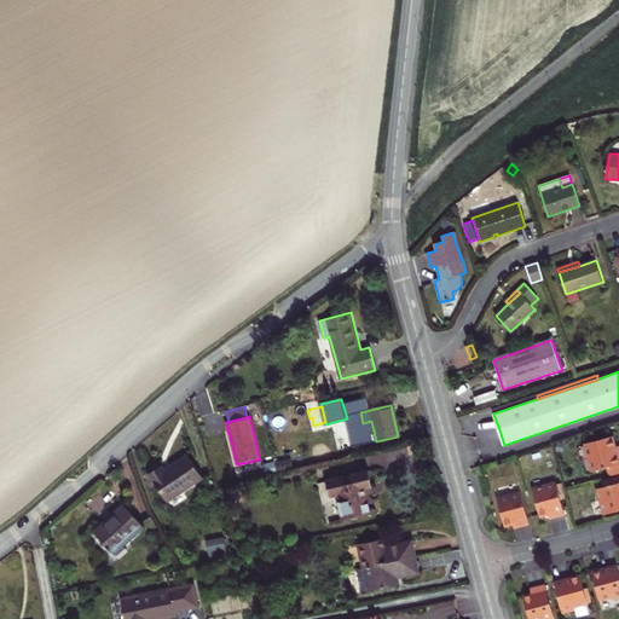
[(310,418),(296,421),(299,429),(306,427),(313,426),(312,417),(310,418)]
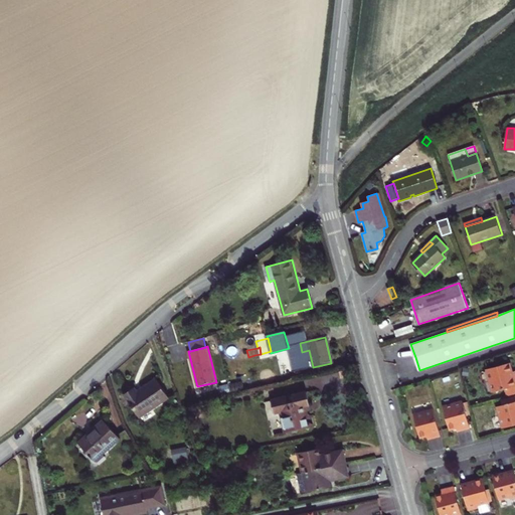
[(504,389),(506,396),(514,393),(514,375),(512,376),(511,373),(512,372),(510,363),(486,369),(492,392),(504,389)]
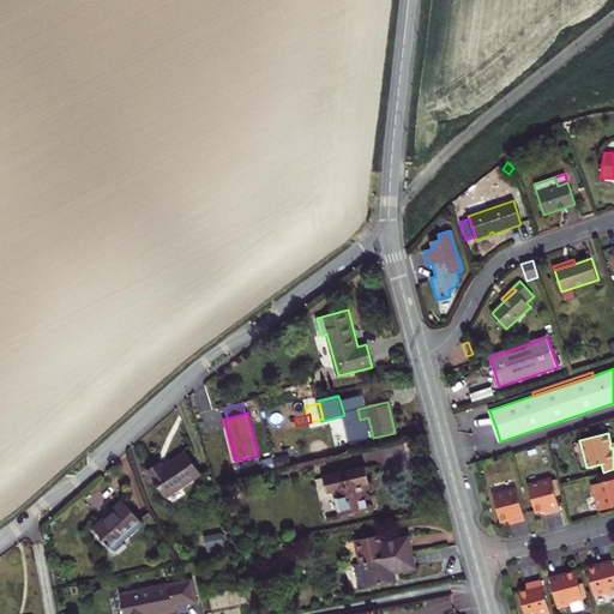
[(343,439),(333,441),(335,451),(345,449),(343,439)]
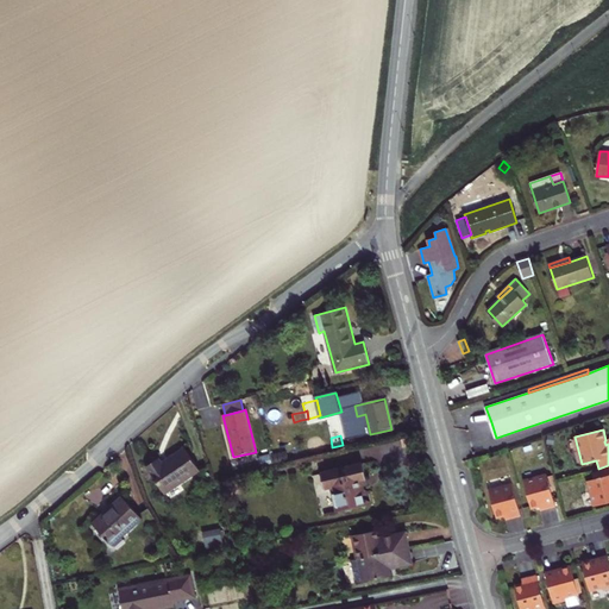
[(401,439),(403,447),(416,445),(415,437),(401,439)]
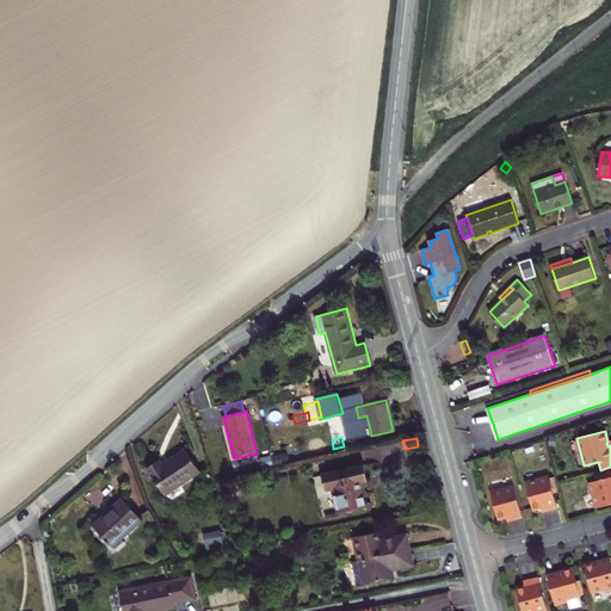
[(147,468),(166,495),(201,471),(185,450),(162,466),(159,460),(147,468)]
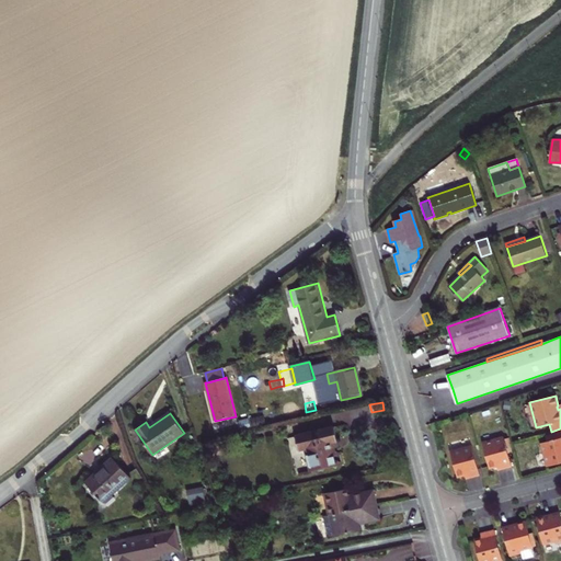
[(239,422),(241,430),(249,427),(247,420),(239,422)]
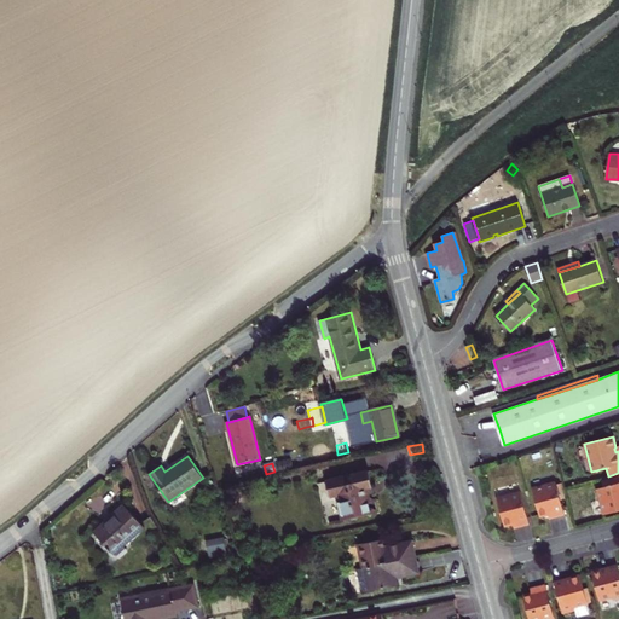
[(365,489),(372,486),(369,472),(327,481),(330,497),(335,496),(339,498),(343,520),(371,514),(368,501),(365,489)]
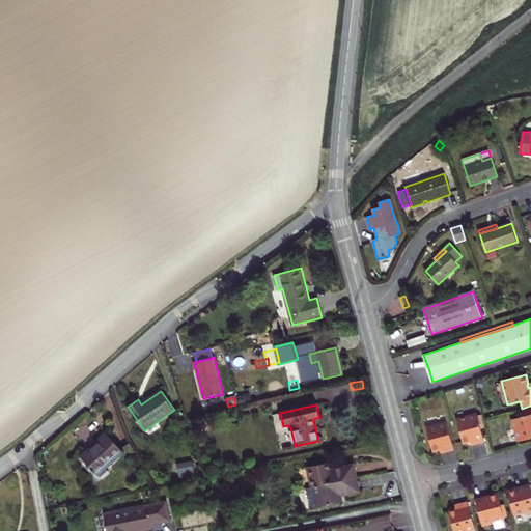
[(476,444),(484,441),(480,427),(484,427),(480,415),(477,415),(477,413),(456,419),(463,443),(470,441),(470,439),(475,438),(476,444)]
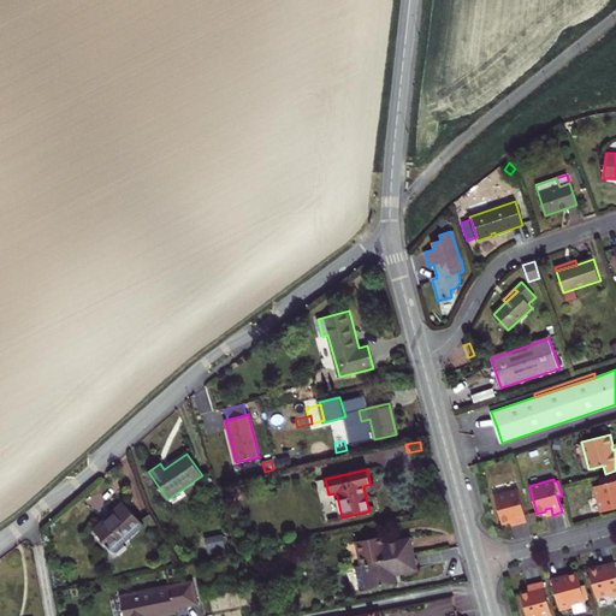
[(615,480),(594,486),(602,513),(615,508),(615,480)]
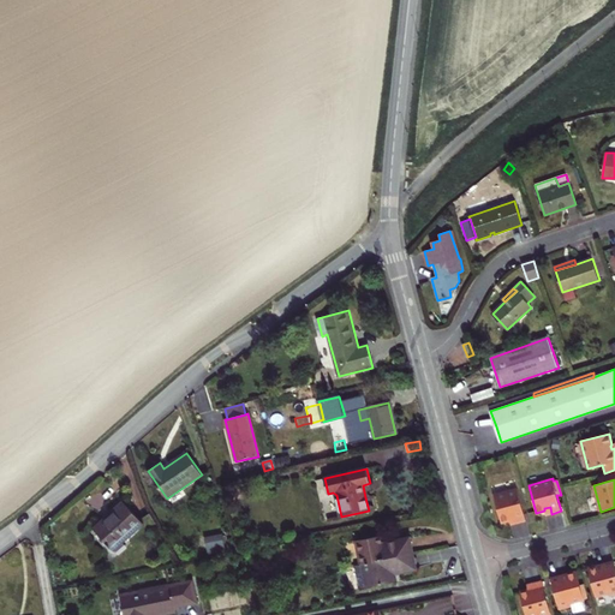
[(526,521),(518,489),(494,495),(501,523),(509,520),(509,519),(515,517),(517,524),(526,521)]
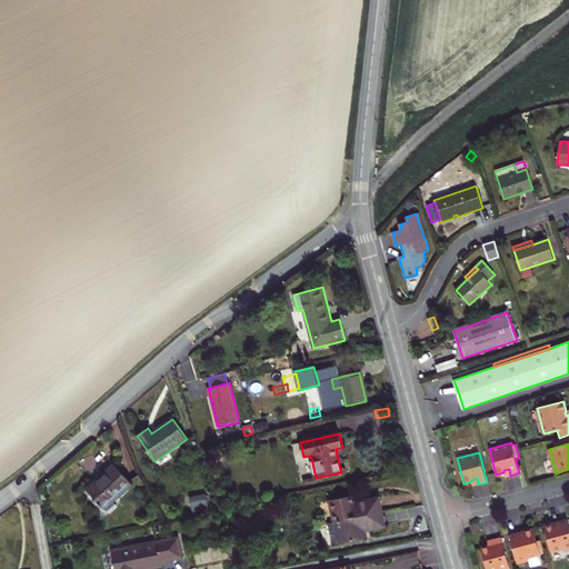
[(347,458),(338,460),(341,472),(349,470),(348,465),(347,458)]
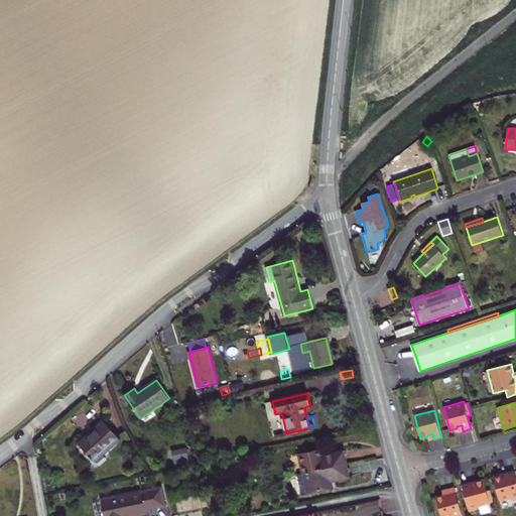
[(95,435),(82,446),(96,462),(113,446),(115,448),(122,441),(117,436),(103,421),(91,431),(95,435)]
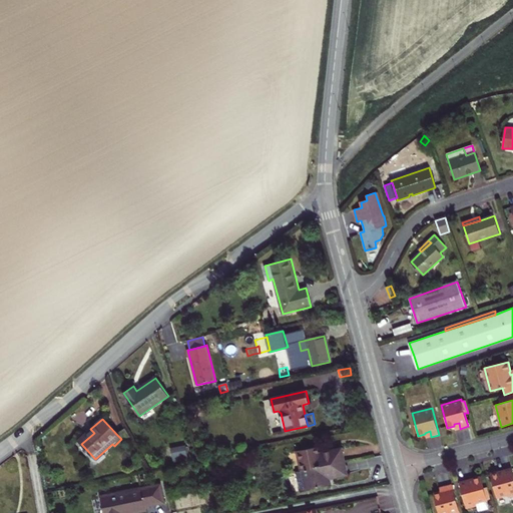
[(173,449),(175,461),(187,458),(184,446),(173,449)]
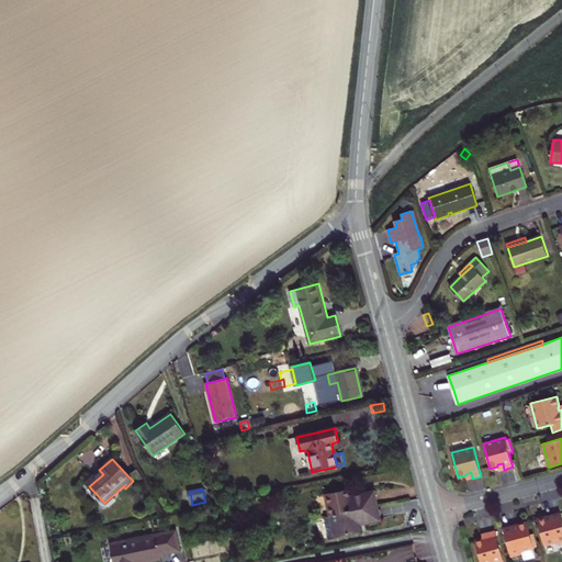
[(326,494),(330,515),(375,506),(374,499),(373,492),(349,496),(347,490),(326,494)]
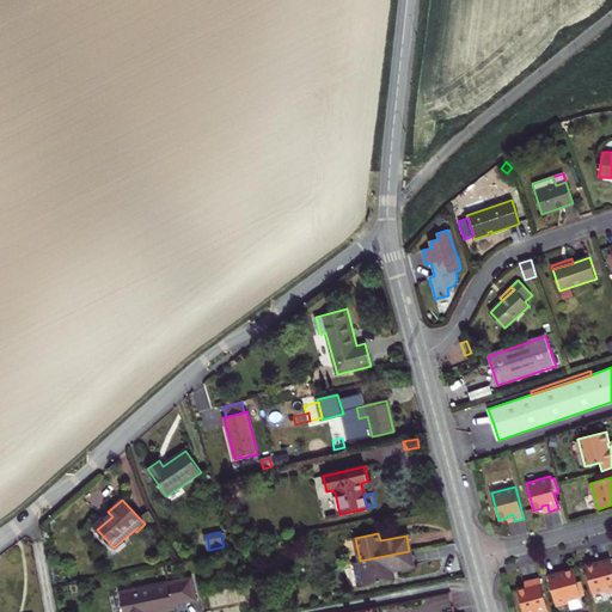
[(362,573),(366,571),(368,583),(393,579),(392,571),(412,567),(411,558),(409,551),(360,561),(360,562),(362,573)]
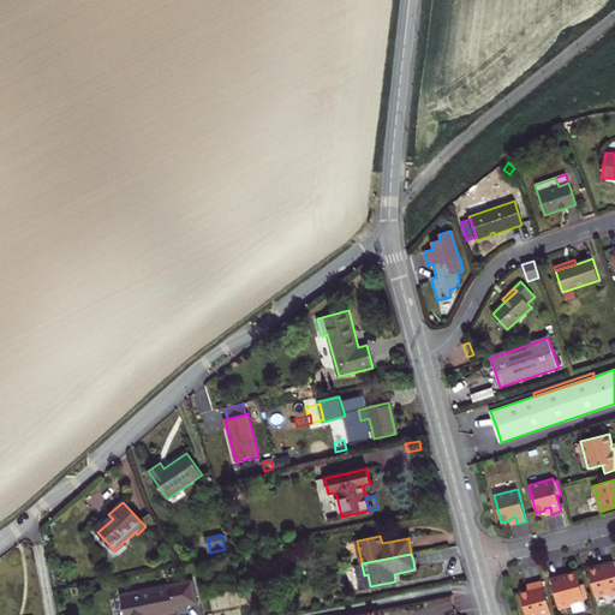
[(609,592),(609,596),(614,593),(614,566),(614,561),(604,563),(604,565),(602,566),(598,567),(598,566),(587,568),(596,596),(609,592)]
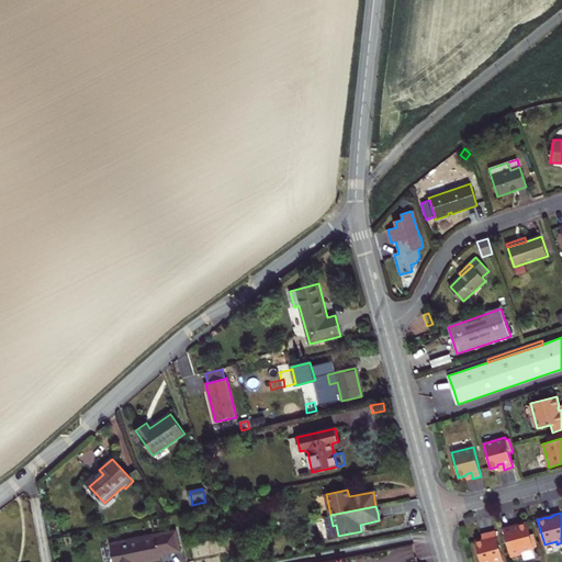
[(329,538),(338,536),(336,525),(333,526),(330,516),(325,517),(329,538)]
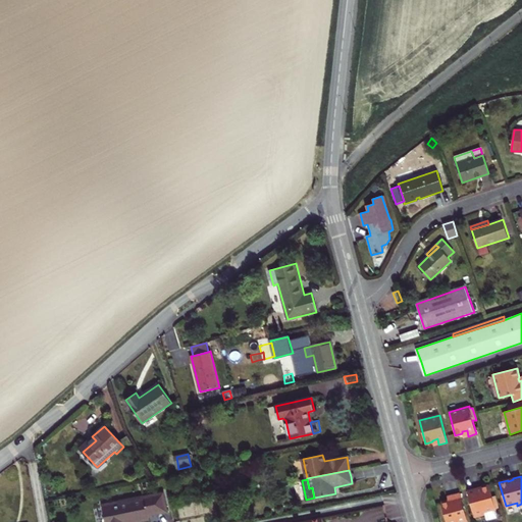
[(485,515),(484,512),(494,509),(499,508),(496,496),(492,497),(489,485),(480,487),(480,488),(478,489),(475,490),(475,488),(467,490),(475,518),(485,515)]
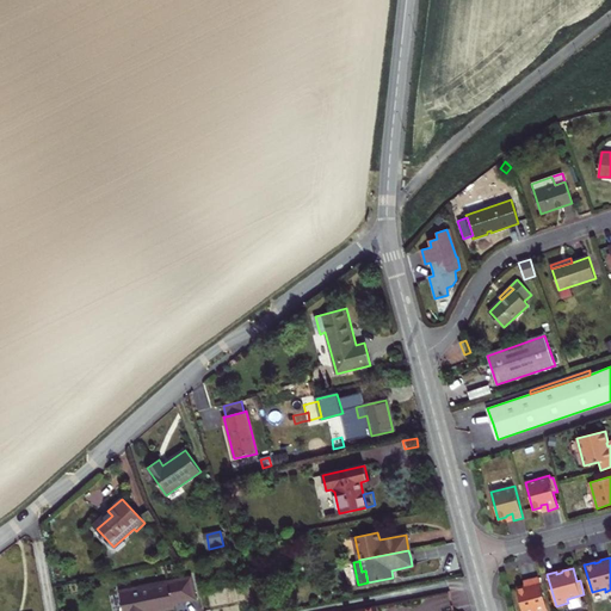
[(160,610),(174,609),(173,603),(196,598),(191,576),(139,586),(122,590),(119,590),(123,610),(148,610),(149,610),(158,608),(158,610),(160,610)]
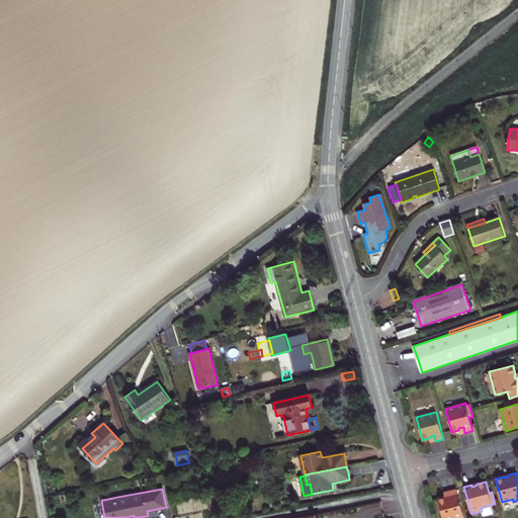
[(442,517),(458,517),(463,517),(456,489),(449,492),(450,497),(445,498),(445,497),(438,499),(442,517)]
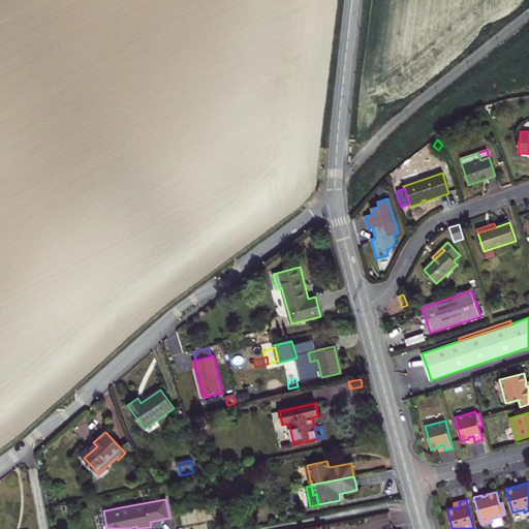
[(491,519),(492,522),(493,527),(504,525),(501,516),(491,519)]
